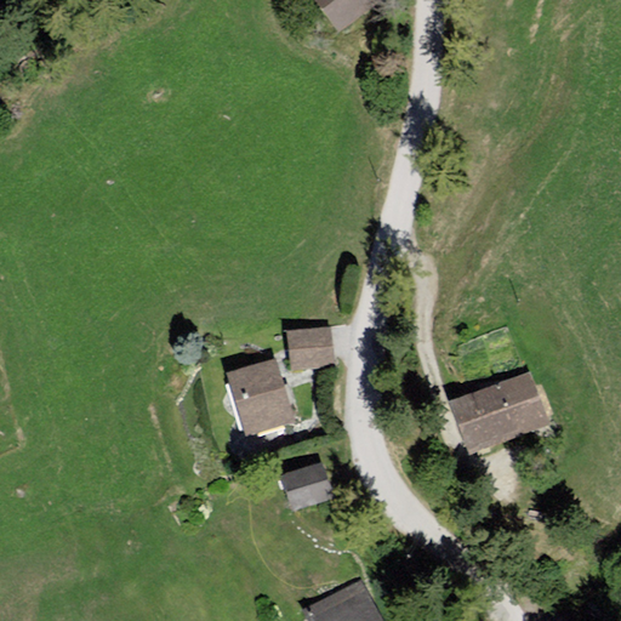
[(366,0),(317,0),(335,30),(369,4),(366,0)]
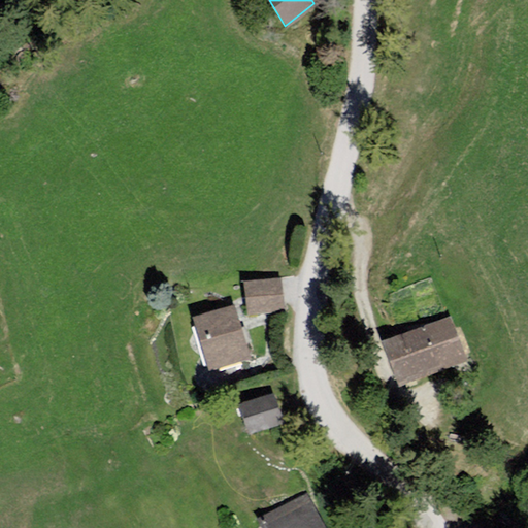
[(277,278),(240,281),(243,316),(283,312),(277,278)]
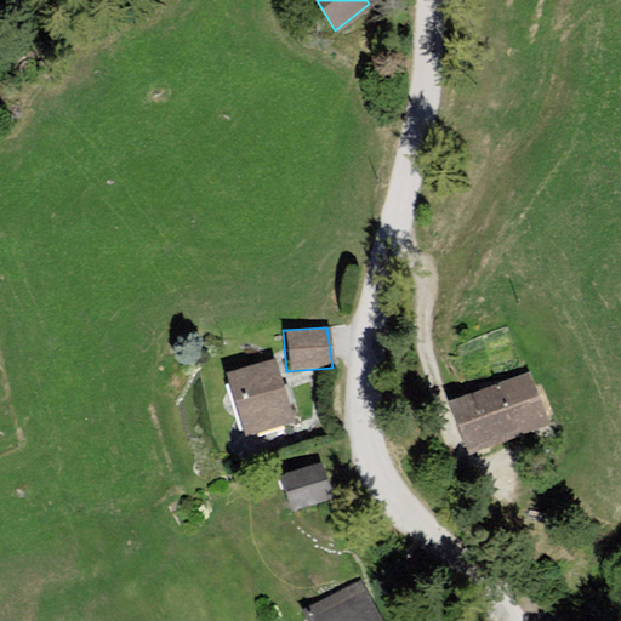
[(527,362),(454,388),(479,449),(540,434),(527,398),(540,391),(527,362)]
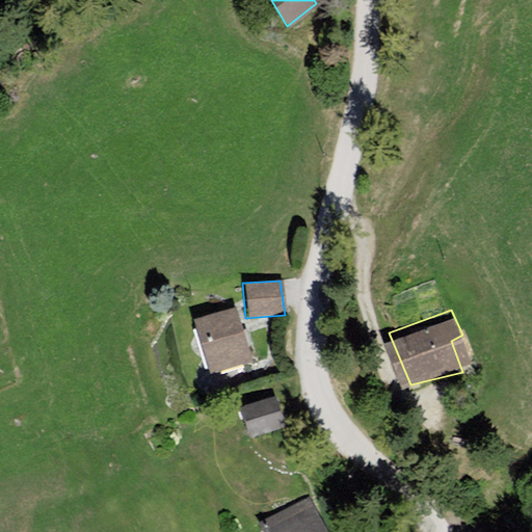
[(237,312),(195,320),(213,376),(254,364),(237,312)]
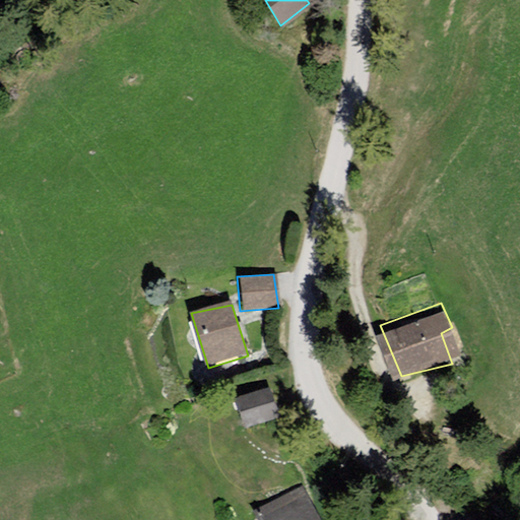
[(268,388),(239,397),(251,434),(279,420),(268,388)]
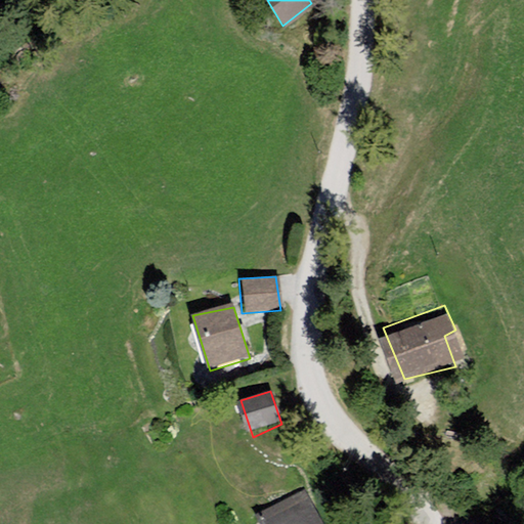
[(316,523),(293,494),(259,515),(263,523),(316,523)]
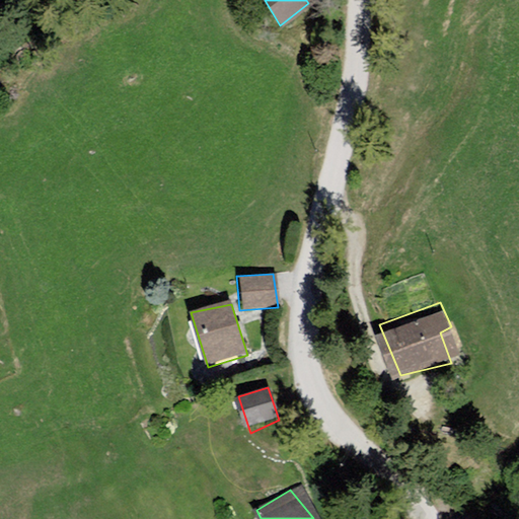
All buildings are outlined.
